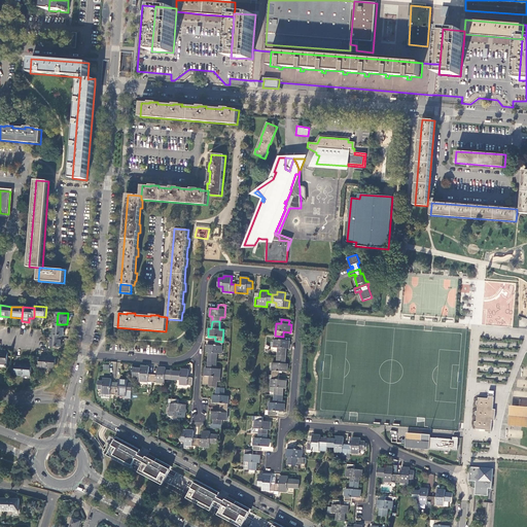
[(57,324),(55,324),(54,336),(62,336),(64,336),(65,324),(57,324)]
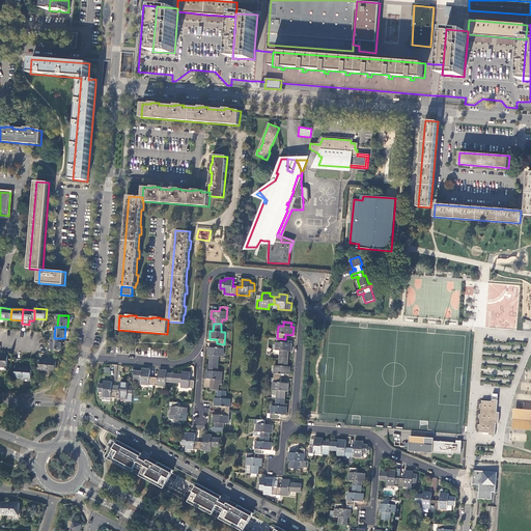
[(54,338),(52,338),(51,350),(61,351),(62,338),(54,338)]
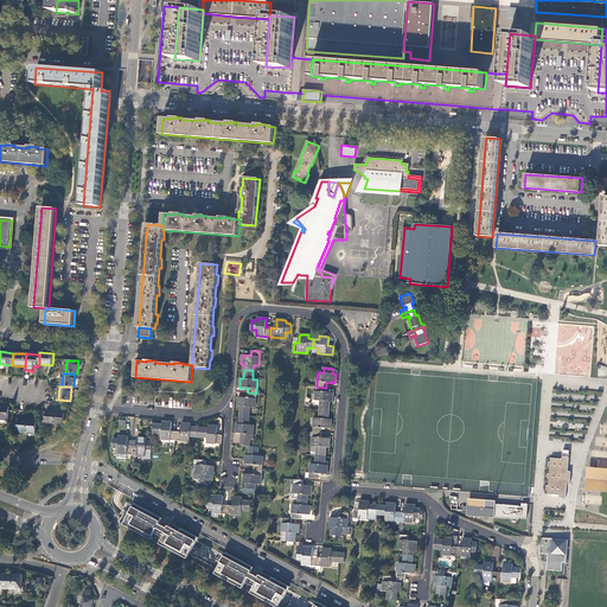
[(325,393),(326,388),(317,387),(317,395),(313,395),(313,401),(321,401),(320,410),(330,410),(331,402),(333,402),(334,393),(325,393)]
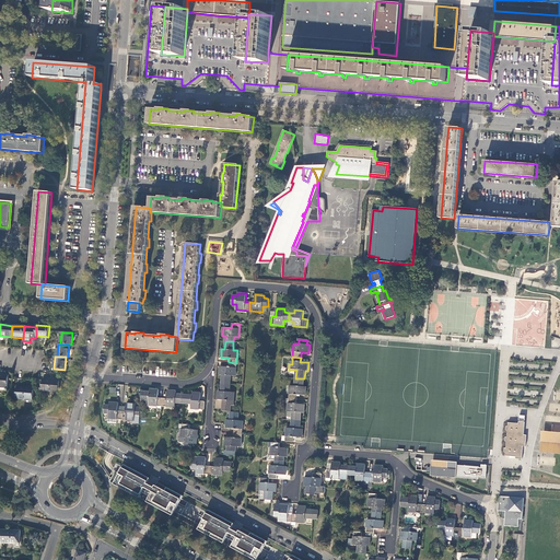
[(221,383),(230,384),(231,376),(236,376),(236,363),(229,362),(228,368),(220,366),(219,375),(222,375),(221,383)]
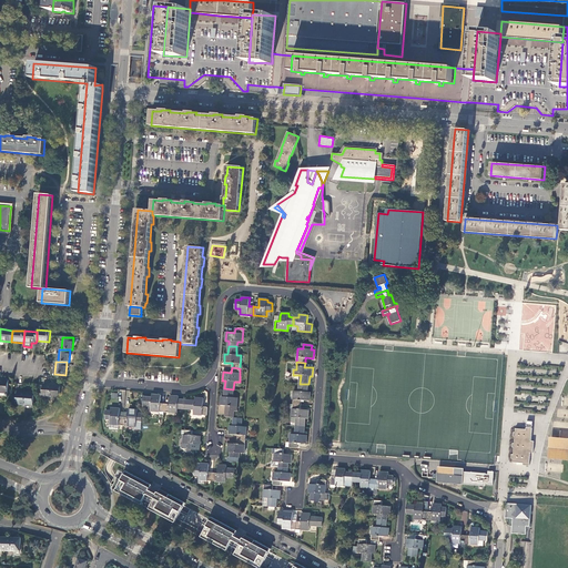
[(42,397),(59,398),(60,385),(43,384),(42,397)]
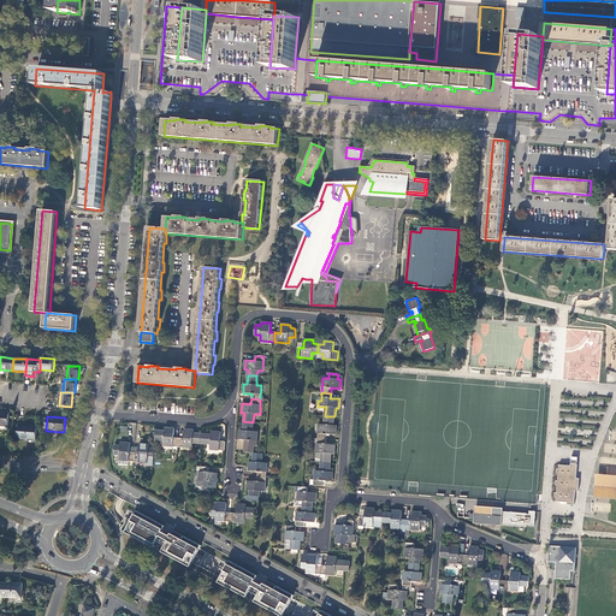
[(335,416),(325,416),(325,425),(319,424),(318,438),(327,439),(327,434),(336,434),(337,425),(333,425),(335,416)]
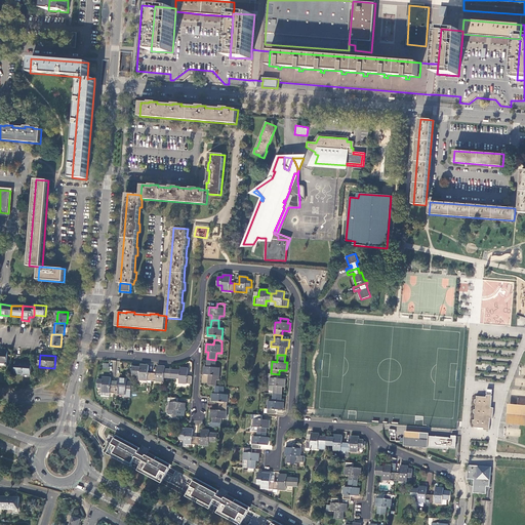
[(215,360),(207,359),(207,367),(204,366),(204,374),(211,375),(211,379),(209,379),(208,386),(216,386),(216,379),(218,380),(219,367),(215,367),(215,360)]
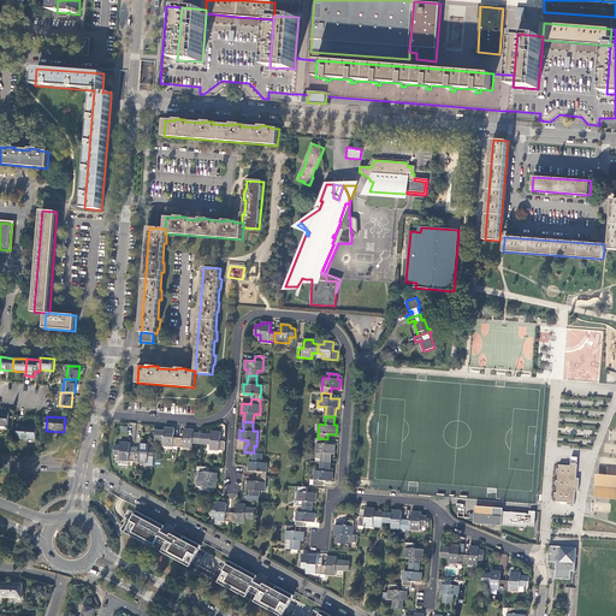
[(18,438),(36,440),(37,426),(19,425),(18,438)]
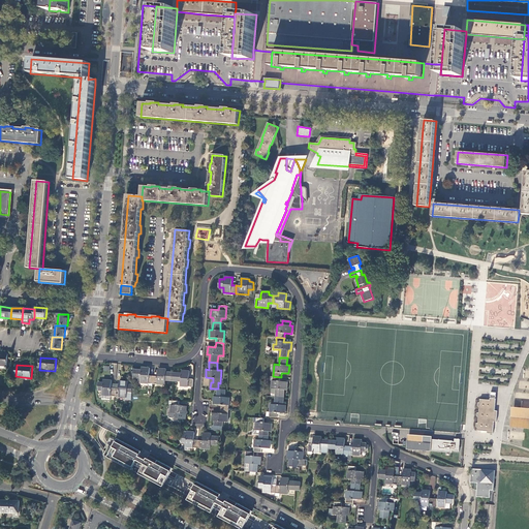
[(141,383),(153,384),(154,377),(149,376),(150,369),(142,368),(142,371),(133,370),(133,378),(141,379),(141,383)]
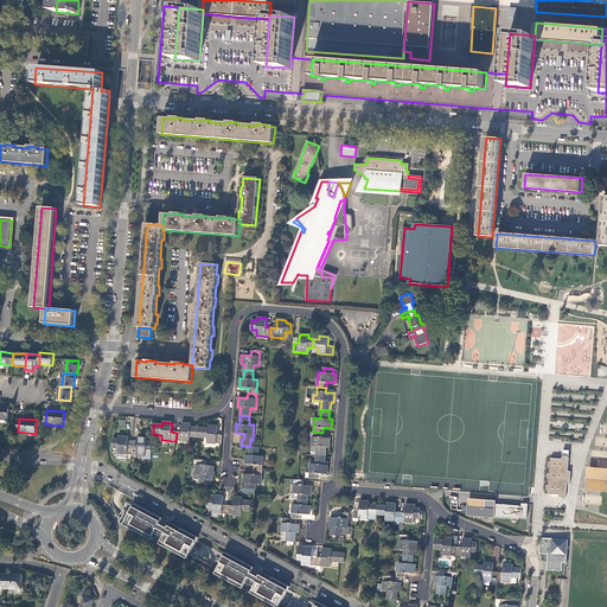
[(190,438),(199,438),(199,428),(191,428),(191,425),(183,425),(181,433),(177,433),(176,441),(190,442),(190,438)]
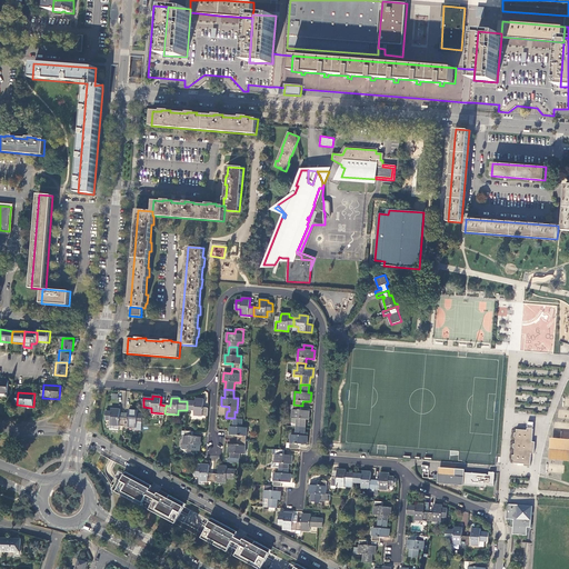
[(187,401),(187,410),(195,411),(195,416),(208,417),(208,408),(203,408),(203,400),(196,399),(195,402),(187,401)]
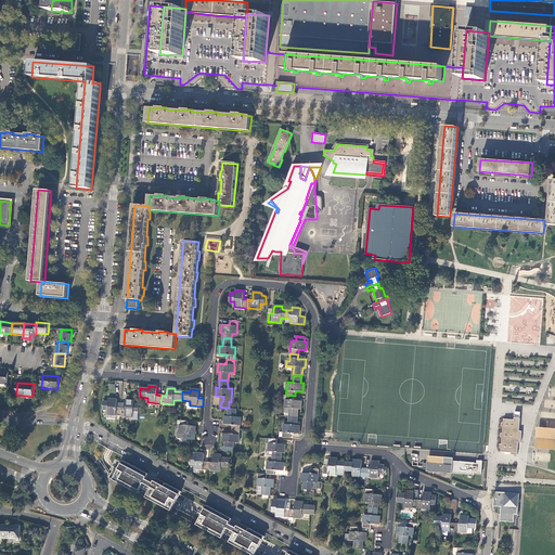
[(295,396),(286,395),(286,399),(285,408),(291,409),(289,414),(289,416),(298,417),(299,409),(301,410),(302,401),(294,400),(295,396)]
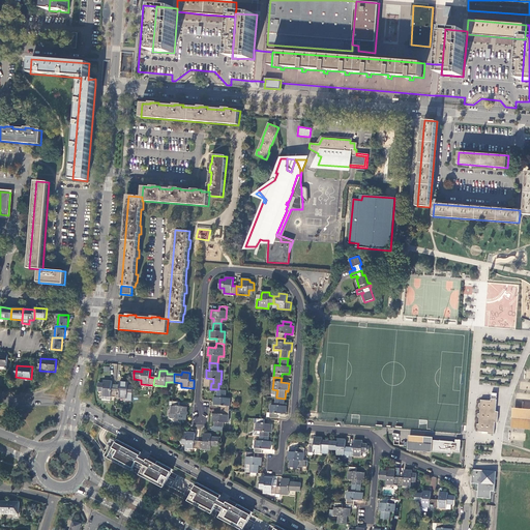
[(115,398),(115,390),(111,389),(112,385),(112,382),(104,382),(104,384),(99,384),(98,392),(102,392),(102,396),(115,398)]
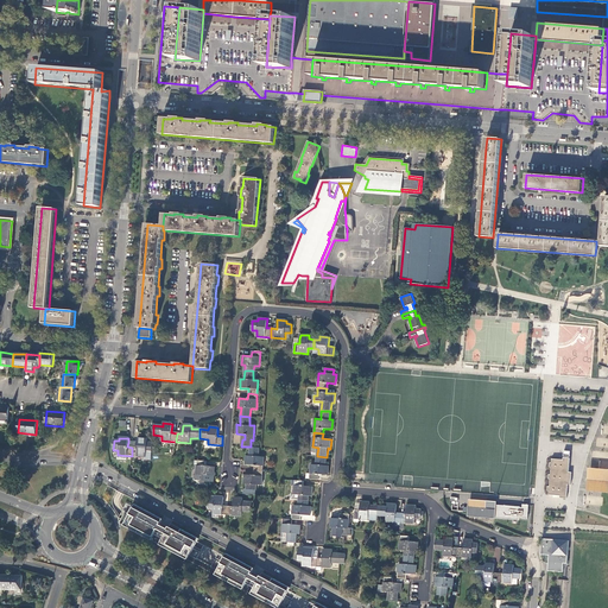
[(138,448),(132,448),(132,456),(146,457),(146,453),(152,453),(152,443),(147,443),(147,439),(138,439),(138,443),(138,448)]
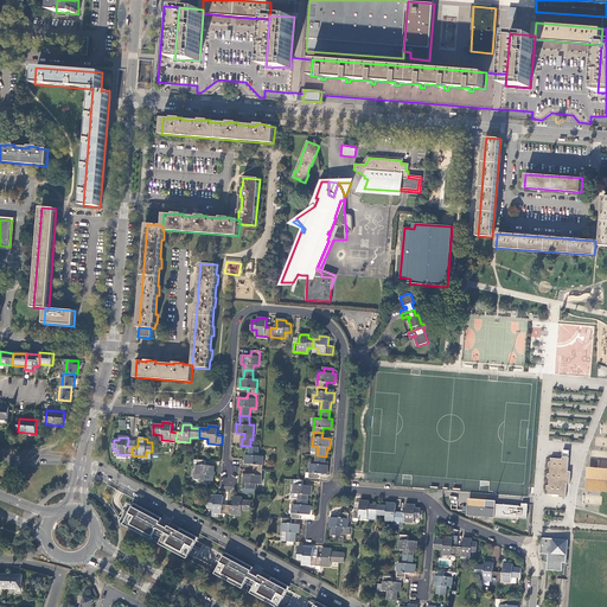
[(254,470),(262,471),(263,457),(259,455),(259,447),(250,446),(249,455),(246,454),(246,464),(254,465),(254,470)]
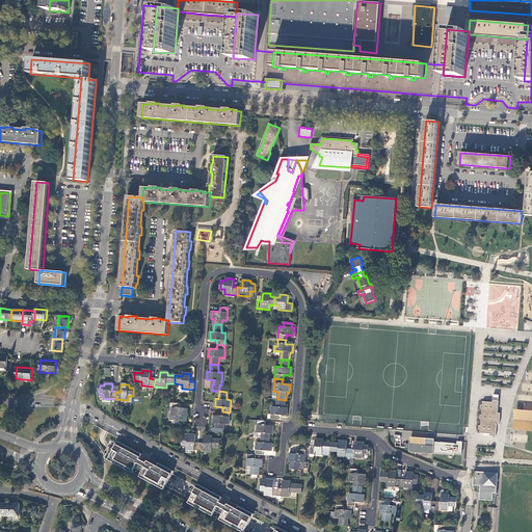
[(286,400),(277,399),(277,406),(272,406),(271,415),(271,419),(280,420),(280,415),(287,416),(288,407),(285,407),(286,400)]
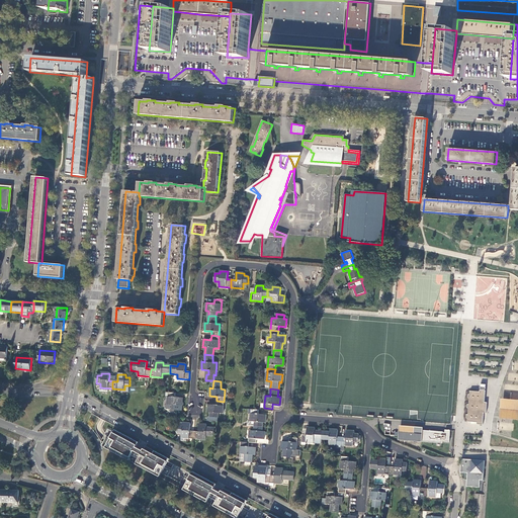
[(480,392),(469,392),(469,395),(467,395),(467,398),(469,398),(468,405),(467,405),(467,408),(468,408),(467,414),(466,414),(466,418),(468,418),(467,422),(478,422),(478,425),(484,425),(484,413),(487,413),(487,402),(485,402),(485,390),(480,390),(480,392)]
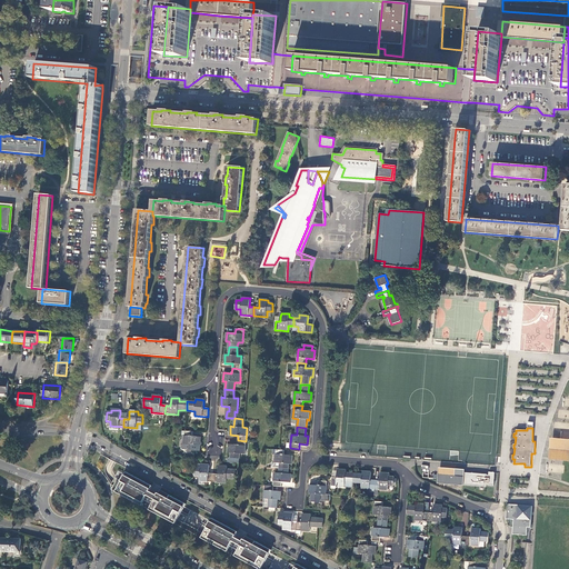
[(185,431),(183,445),(188,446),(188,453),(197,455),(197,451),(200,451),(200,446),(201,445),(201,443),(200,442),(201,438),(192,437),(192,432),(185,431)]
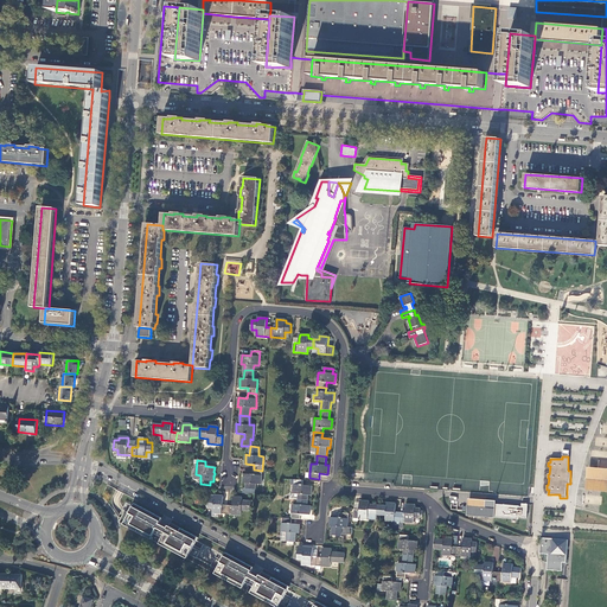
[(606,468),(588,468),(587,490),(606,490),(606,468)]
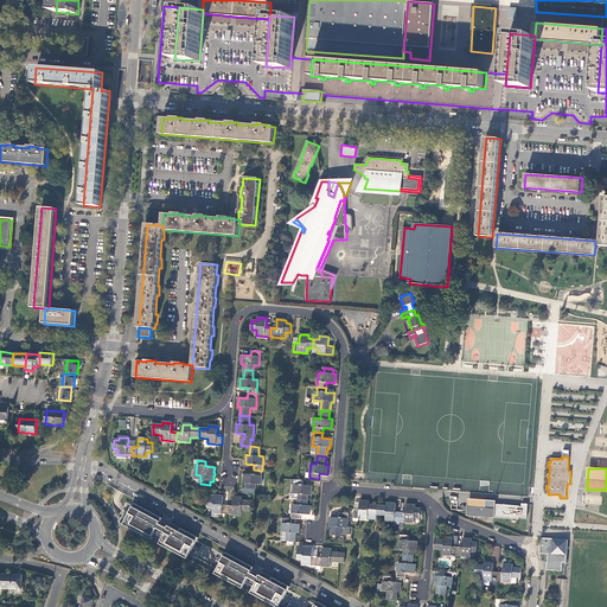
[(261,485),(262,471),(254,470),(253,474),(244,474),(243,484),(247,484),(247,489),(243,487),(243,492),(255,493),(256,484),(261,485)]
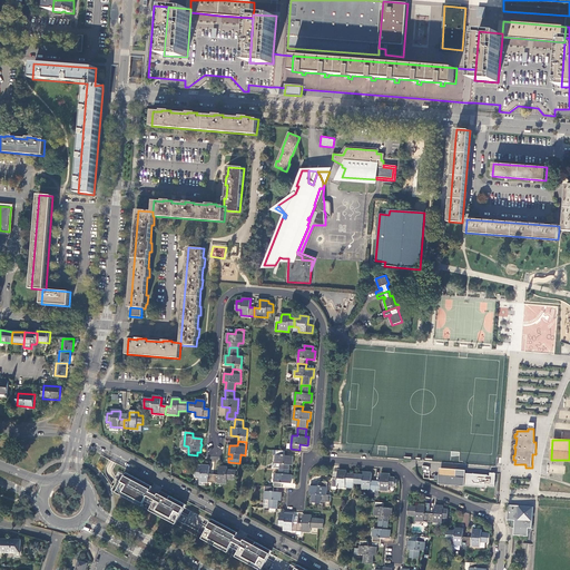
[(285,451),(277,451),(276,455),(276,464),(273,464),(273,469),(281,470),(288,470),(290,465),(292,465),(293,457),(285,457),(285,451)]
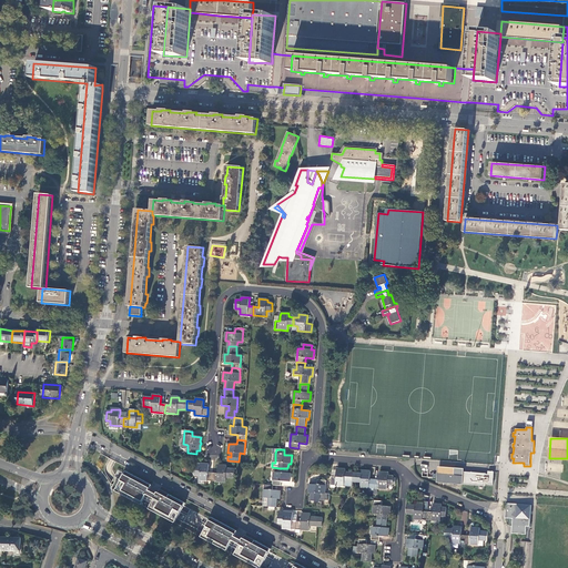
[(213,482),(213,474),(208,474),(209,465),(195,464),(194,475),(199,476),(199,480),(204,482),(213,482)]
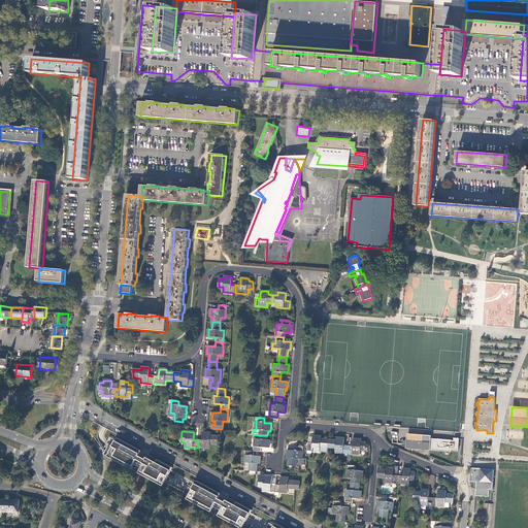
[(202,440),(198,440),(198,448),(208,449),(208,444),(218,444),(219,437),(210,436),(210,433),(202,433),(202,440)]
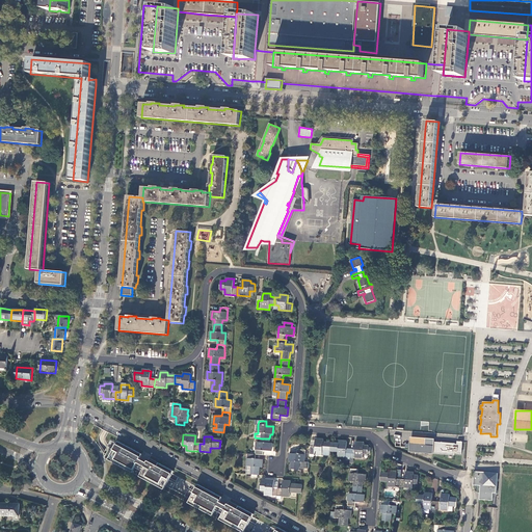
[(269,439),(262,439),(261,443),(257,443),(256,455),(263,455),(264,451),(271,452),(272,444),(269,444),(269,439)]
